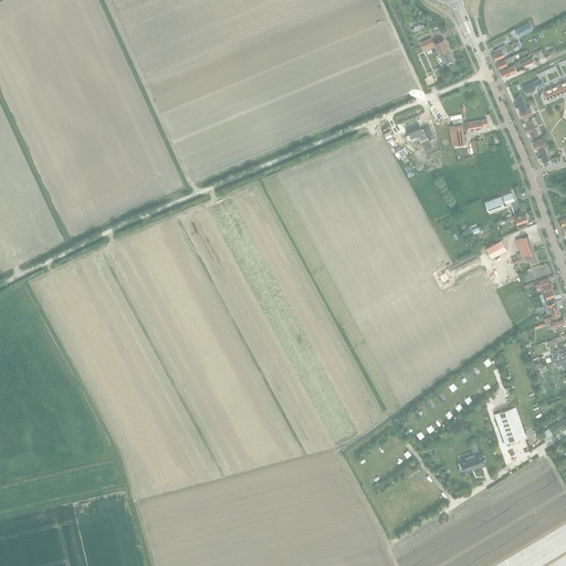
[(519,37),(532,29),(528,21),(514,30),(519,37)]
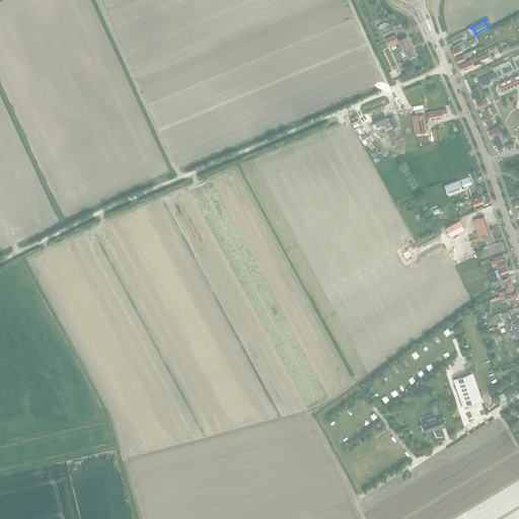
[(388,45),(397,41),(395,35),(385,40),(388,45)]
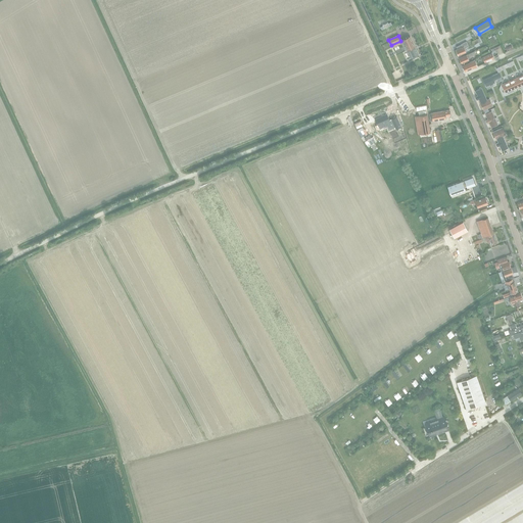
[(410,36),(401,39),(411,58),(419,54),(410,36)]
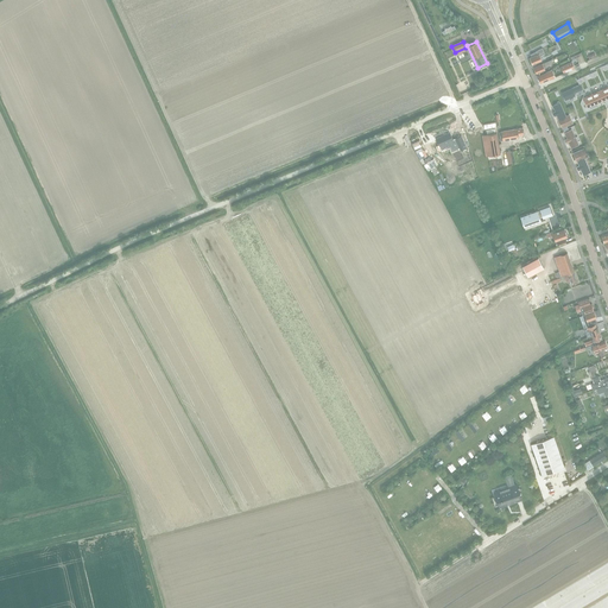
[(537,54),(529,57),(532,64),(542,59),(539,56),(545,52),(542,46),(534,50),(537,54)]
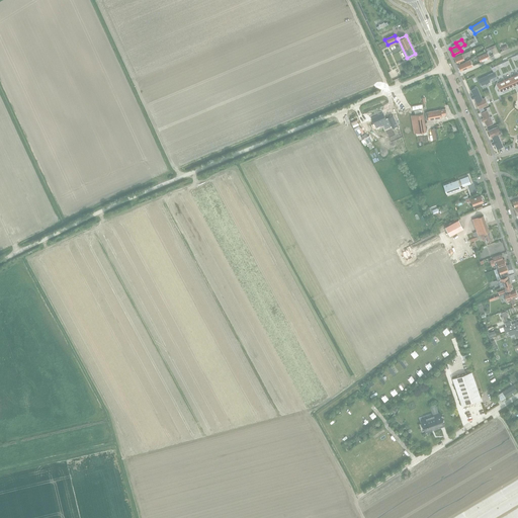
[(463,57),(470,53),(469,51),(454,57),(456,62),(464,59),(463,57)]
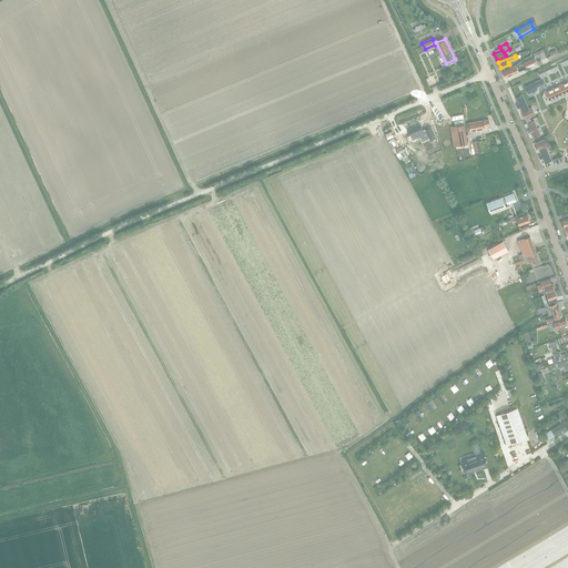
[(534,57),(524,61),(526,67),(536,62),(534,57)]
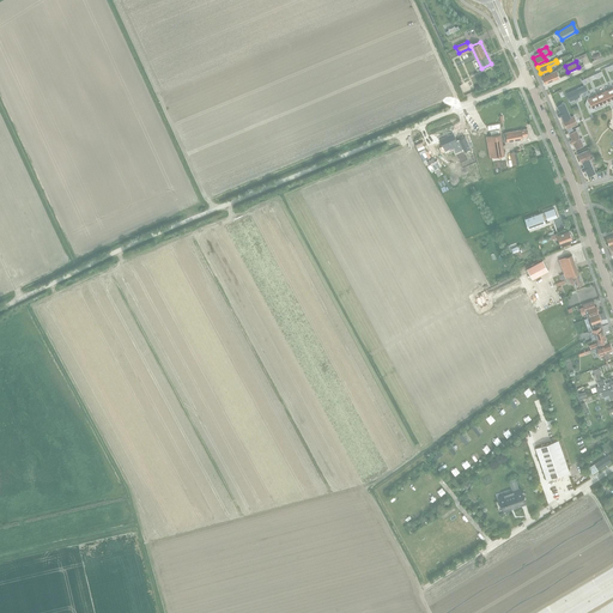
[(550,72),(551,73),(541,77),(545,83),(553,79),(553,80),(559,78),(556,70),(550,72)]
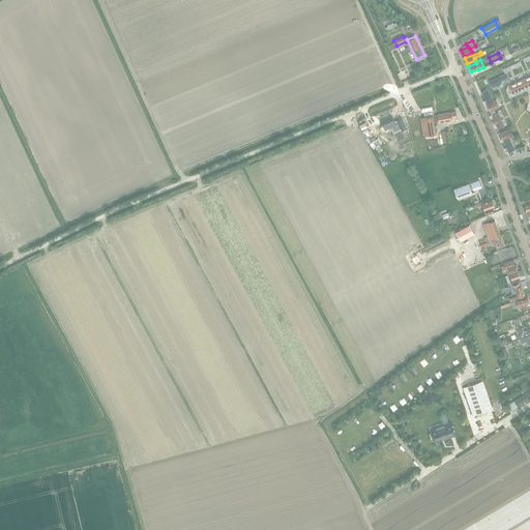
[(500,81),(507,78),(505,74),(490,81),(492,86),(500,83),(500,81)]
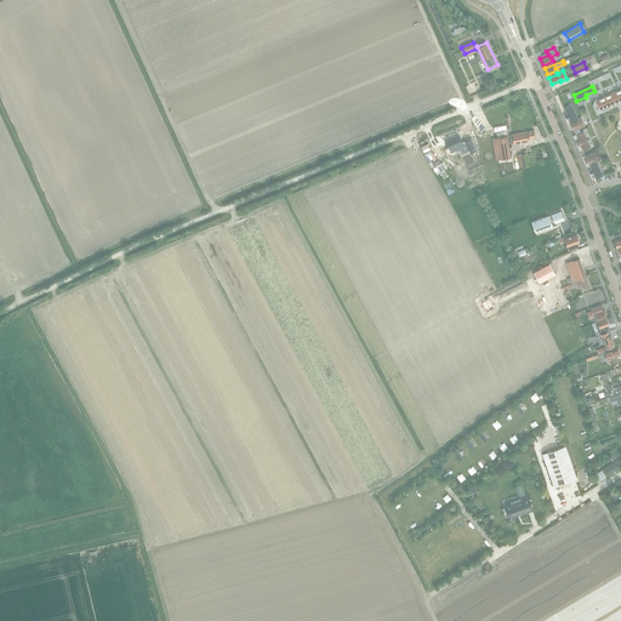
[(613,92),(604,96),(609,106),(616,102),(613,92)]
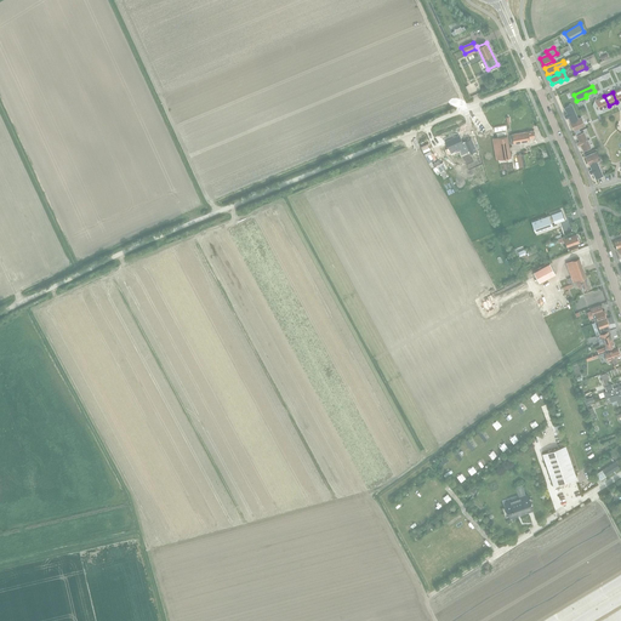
[(604,96),(597,100),(600,109),(609,106),(604,96)]
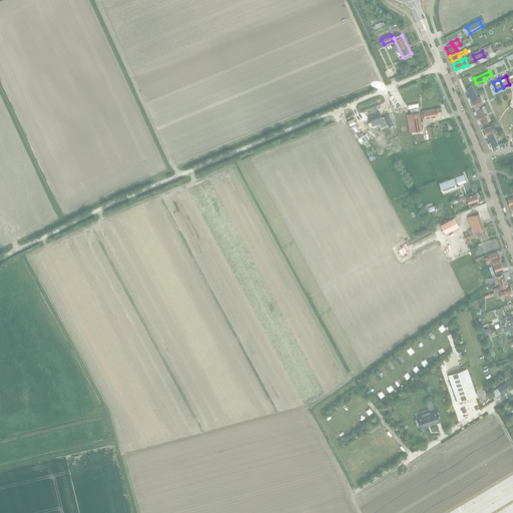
[(470,86),(470,87),(466,89),(468,93),(466,95),(467,98),(470,97),(471,100),(474,107),(483,103),(480,97),(477,98),(472,86),(471,85),(470,86)]
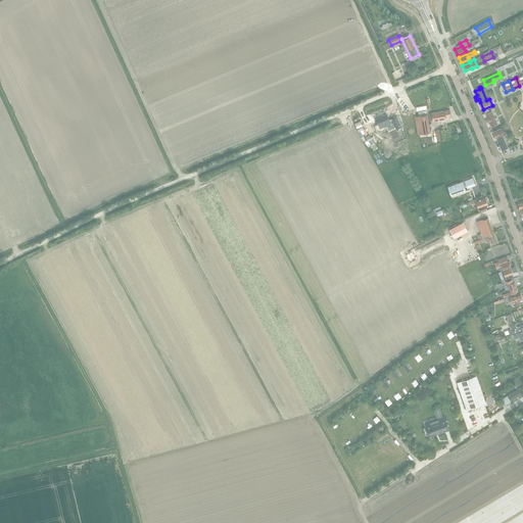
[(446,117),(450,116),(449,110),(431,113),(432,116),(430,116),(431,122),(446,119),(446,117)]
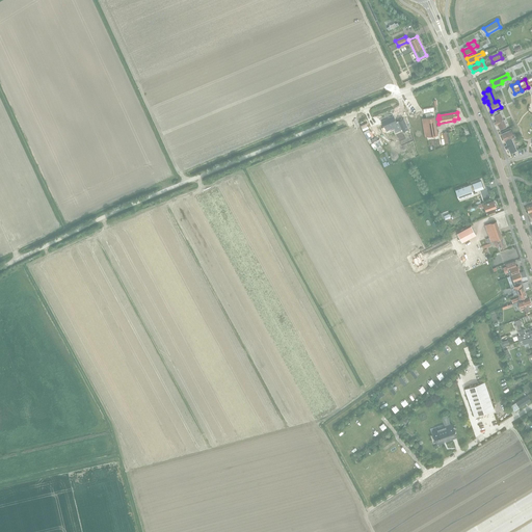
[(498,124),(500,129),(506,127),(500,113),(494,115),(496,121),(494,122),(495,126),(498,124)]
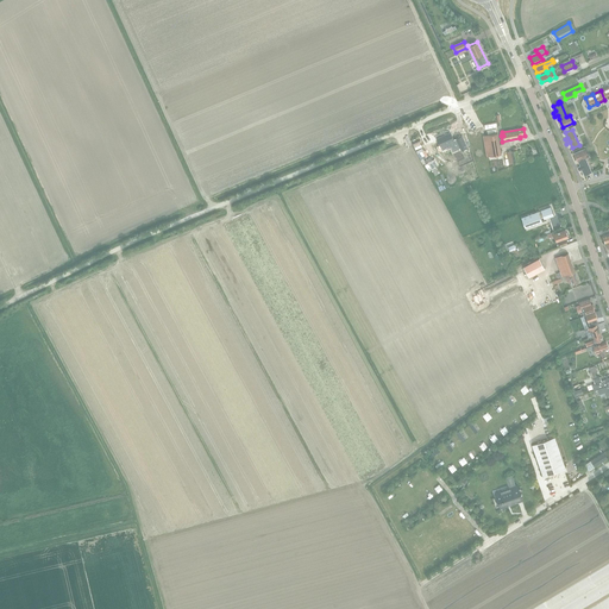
[(453,139),(451,132),(443,136),(437,138),(440,145),(439,145),(441,151),(451,146),(452,151),(460,148),(460,150),(466,146),(462,136),(456,138),(453,139)]
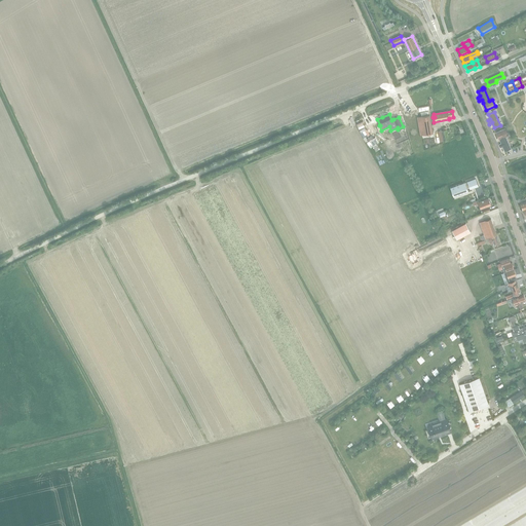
[(420,133),(421,136),(416,136),(418,146),(422,145),(423,151),(436,149),(430,115),(418,117),(418,119),(412,120),(414,129),(416,129),(417,134),(420,133)]
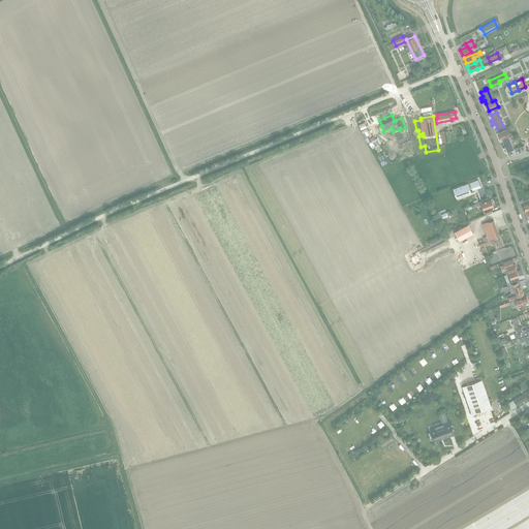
[(514,150),(508,137),(511,136),(508,129),(499,133),(502,141),(504,144),(501,145),(503,149),(505,147),(507,152),(514,150)]
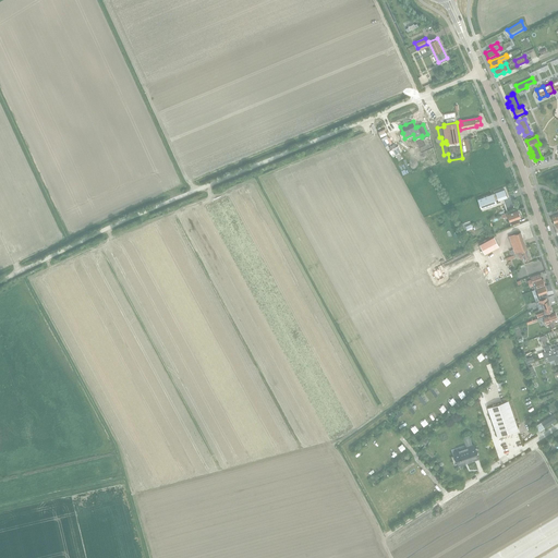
[(468,149),(470,149),(471,158),(476,157),(474,137),(465,140),(468,149)]
